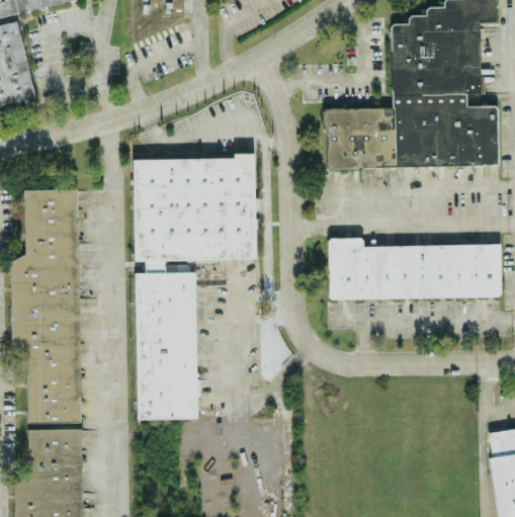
[(69,0),(0,17),(0,0),(69,0)]
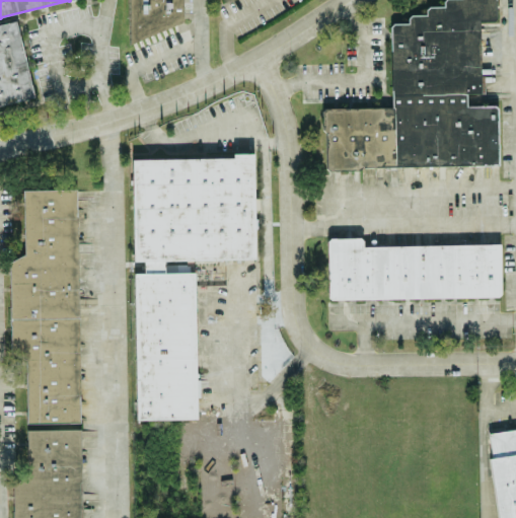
[(324,168),(323,114),(327,107),(394,106),(393,28),(395,22),(411,23),(410,19),(413,14),(429,14),(428,10),(432,7),(446,6),(446,2),(447,0),(498,0),(499,21),(481,20),(484,92),(466,92),(467,105),(497,104),(501,107),(503,163),(363,167),(360,171),(332,171),(324,168)]
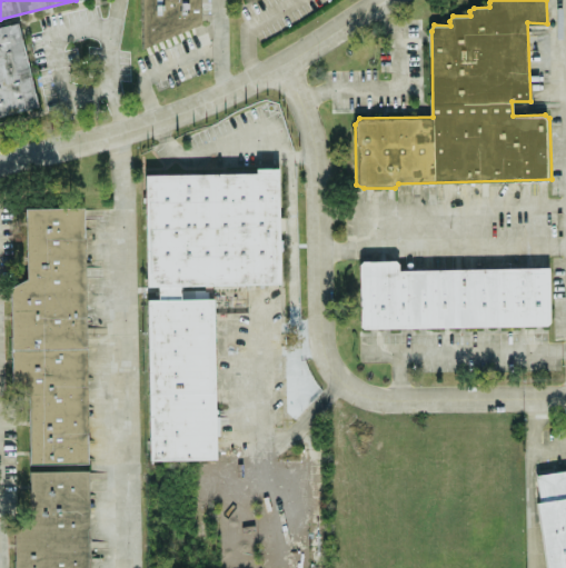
[(0,28),(20,23),(40,107),(0,116),(0,28)]
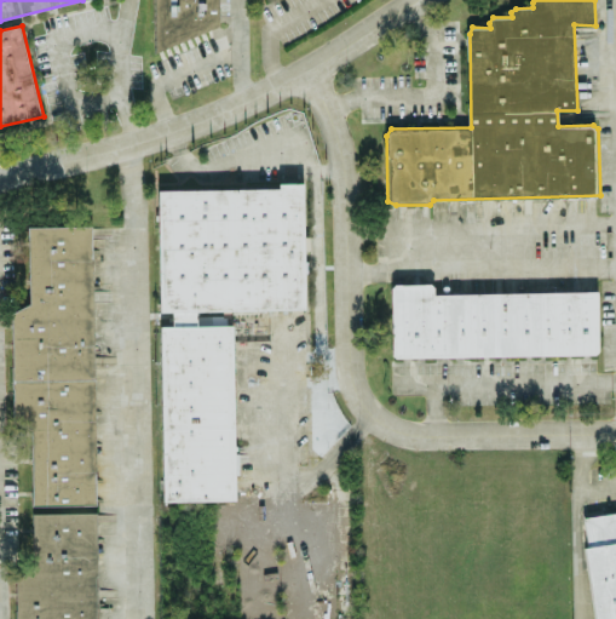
[(157,193),(306,189),(306,310),(161,314),(157,193)]
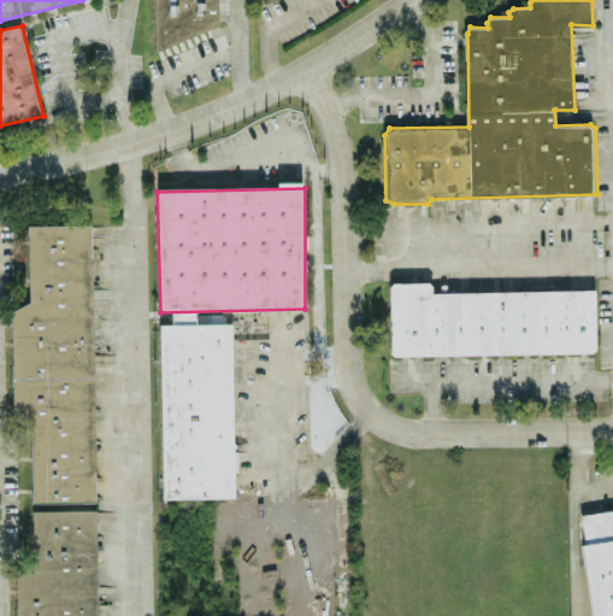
[(33,228),(92,224),(98,502),(35,505),(36,429),(13,418),(15,312),(31,304),(33,228)]
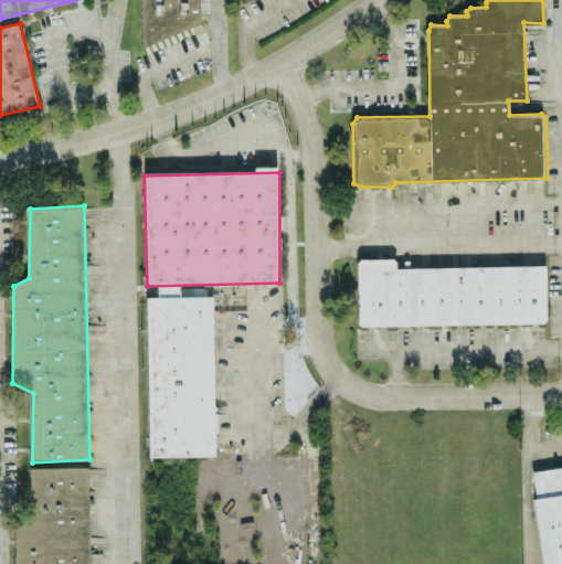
[(358,322),(356,264),(360,259),(392,258),(394,262),(395,268),(543,265),(547,268),(547,319),(543,322),(362,327),(358,322)]
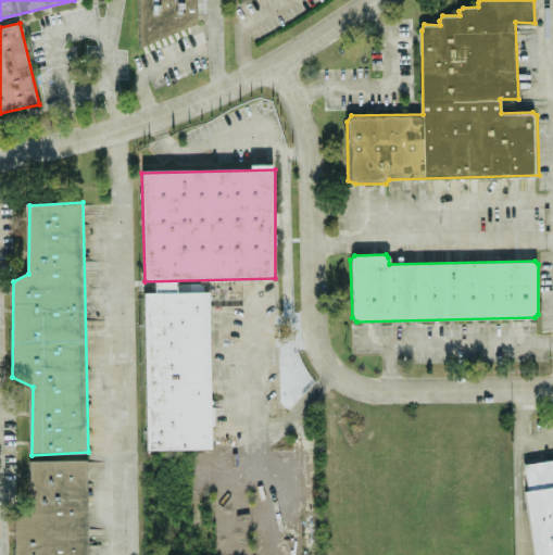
[(143,293),(209,292),(211,449),(147,451),(143,293)]
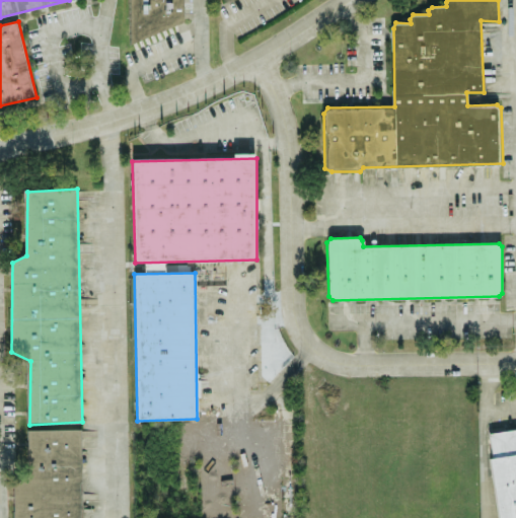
[(515,517),(498,517),(490,459),(494,457),(491,432),(515,428),(515,517)]
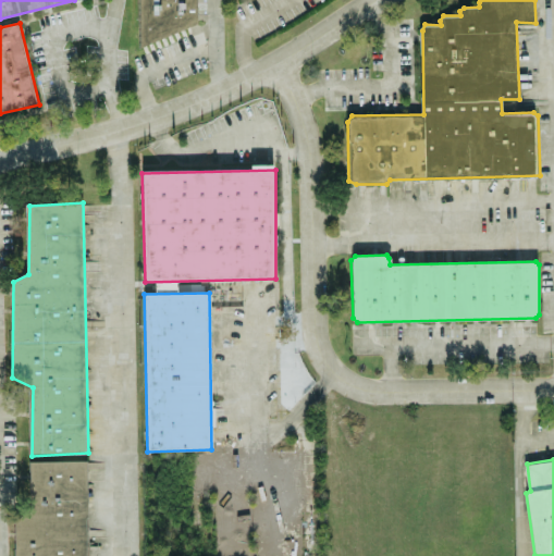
[(32,464),(87,461),(89,555),(15,555),(15,520),(34,515),(32,464)]
